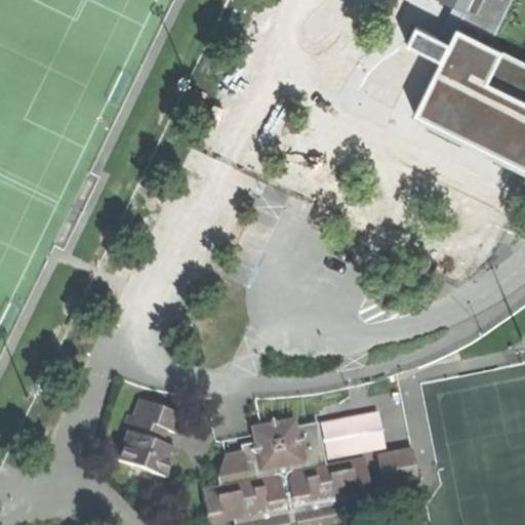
[(460,21),(495,37),(514,0),(438,0),(463,12),(460,21)]
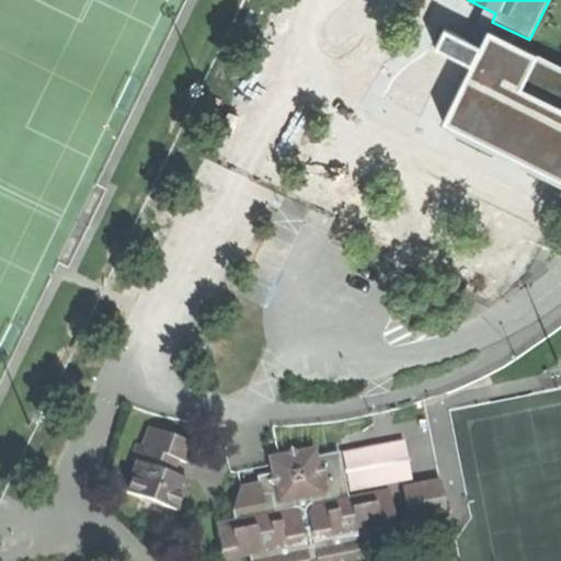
[(445,50),(469,63),(478,44),(455,32),(445,50)]
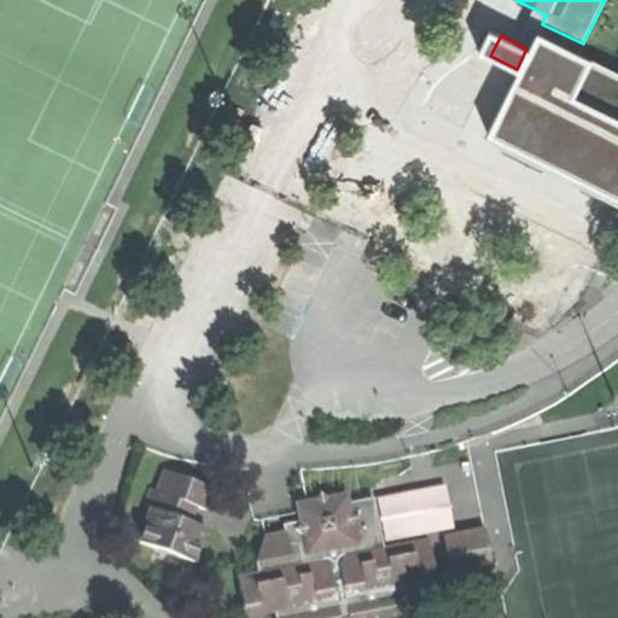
[(608,110),(617,115),(617,74),(608,70),(602,80),(555,57),(537,89),(586,114),(589,109),(605,116),(608,110)]
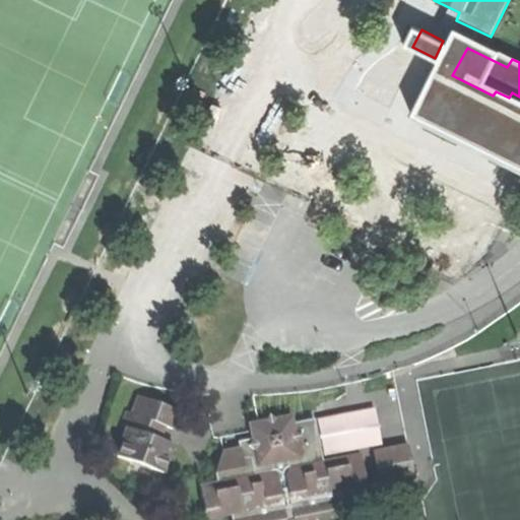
[(116,456),(163,473),(173,445),(160,441),(166,428),(172,429),(180,411),(139,395),(132,413),(126,411),(121,427),(126,429),(116,456)]
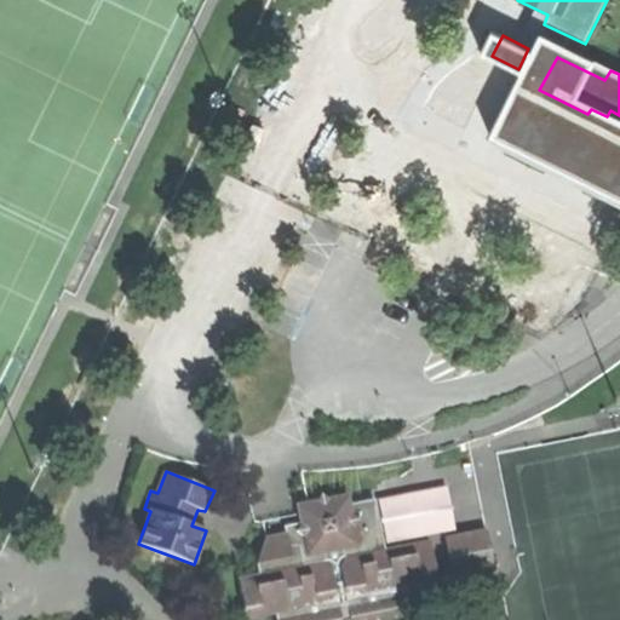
[(409,587),(438,581),(430,541),(386,551),(375,499),(351,504),(349,494),(329,499),(322,494),(317,500),(296,506),(299,522),(285,526),(285,534),(265,539),(257,562),(257,574),(239,579),(247,618),(275,612),(276,619),(383,619),(414,614),(409,587)]
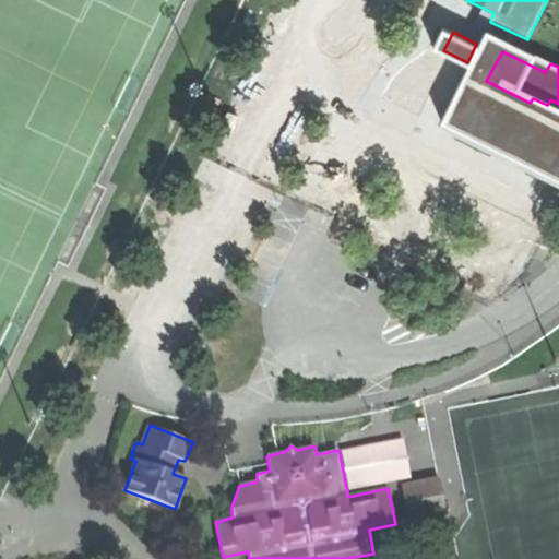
[(408,522),(445,515),(438,478),(401,485),(408,522)]
